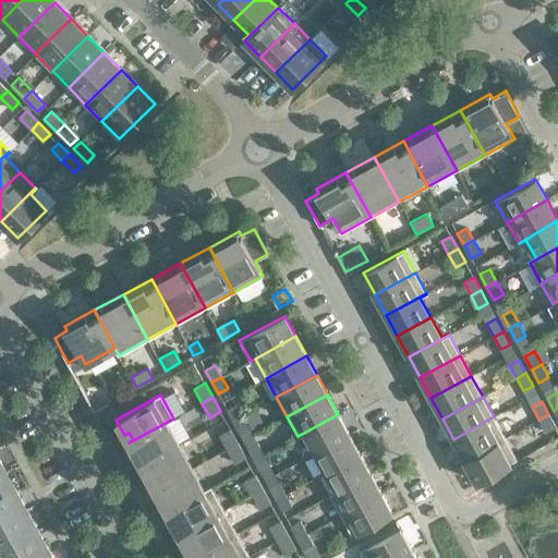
[(237,404),(227,409),(233,421),(243,415),(237,404)]
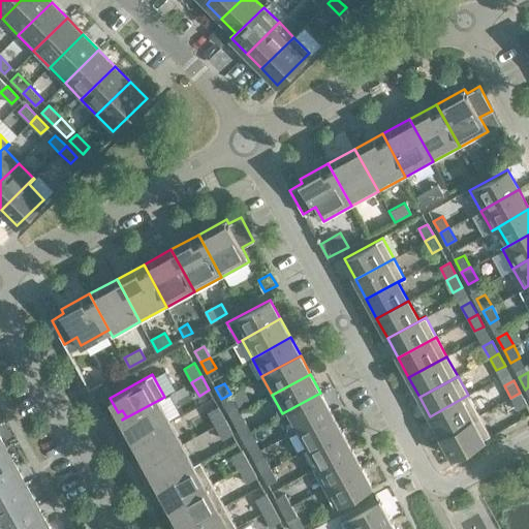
[(331,411),(320,393),(282,413),(283,414),(289,411),(299,429),(331,411)]
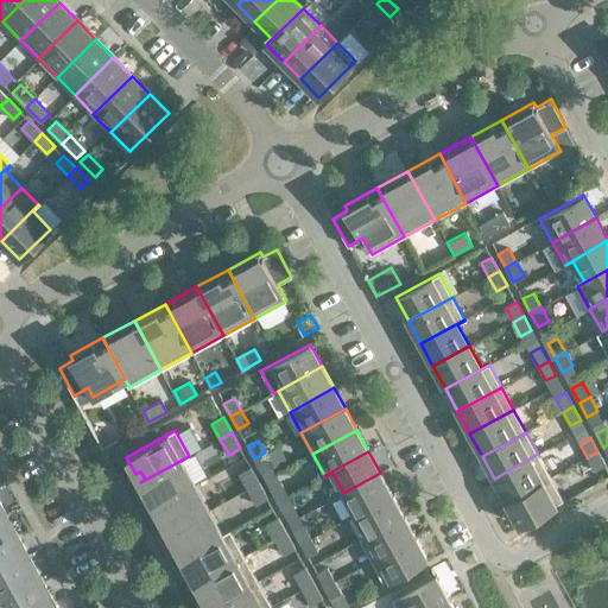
[(606,464),(597,451),(587,457),(595,470),(606,464)]
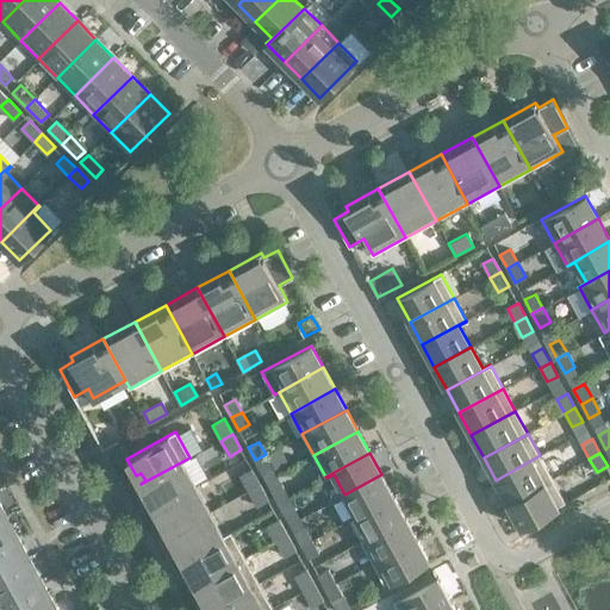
[(273,467),(266,454),(255,460),(262,473),(273,467)]
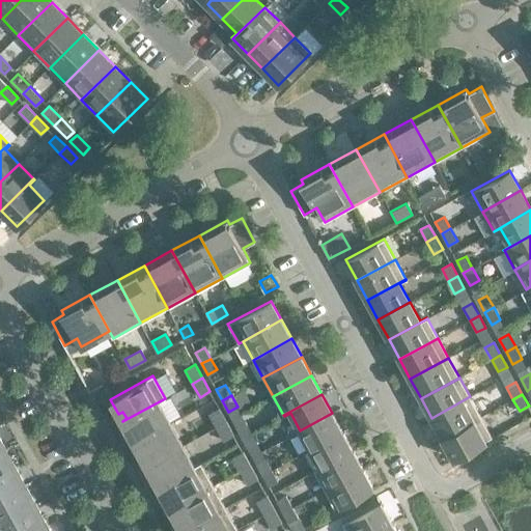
[(481,416),(470,396),(431,418),(442,438),(481,416)]
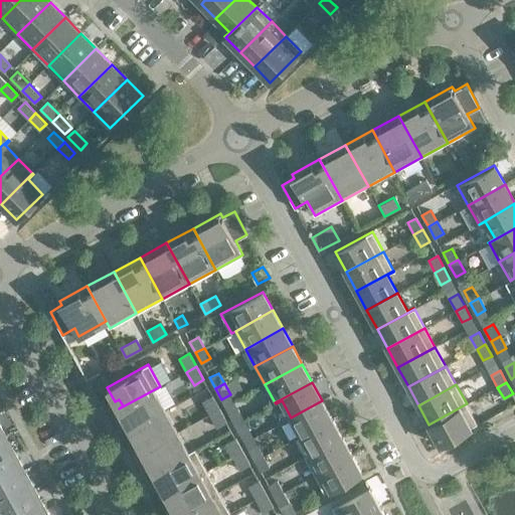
[(161,387),(160,386),(119,408),(126,422),(131,420),(134,426),(130,430),(131,430),(166,410),(155,390),(161,387)]
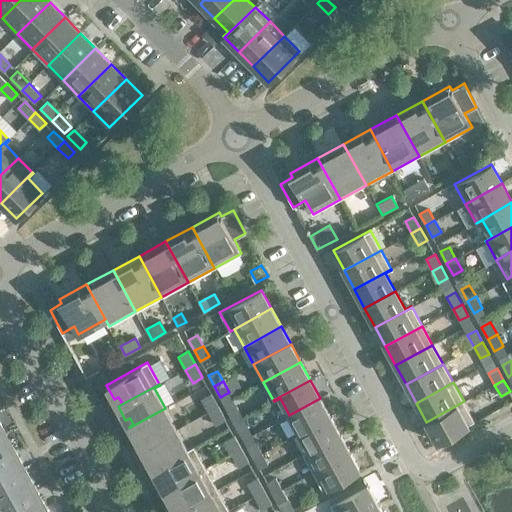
[(218,406),(211,393),(201,399),(208,412),(218,406)]
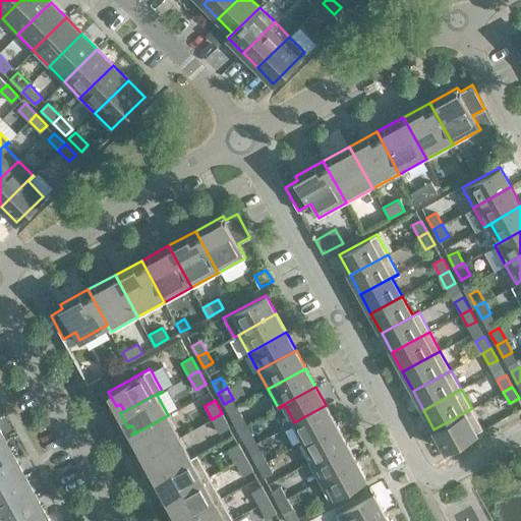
[(336,423),(326,405),(294,422),(304,441),(336,423)]
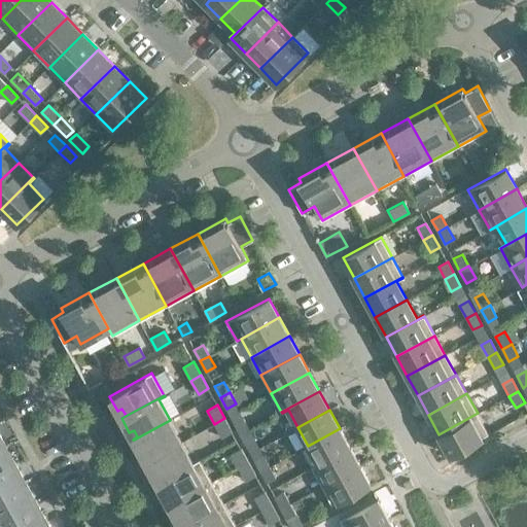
[(488,433),(478,413),(438,434),(450,454),(488,433)]
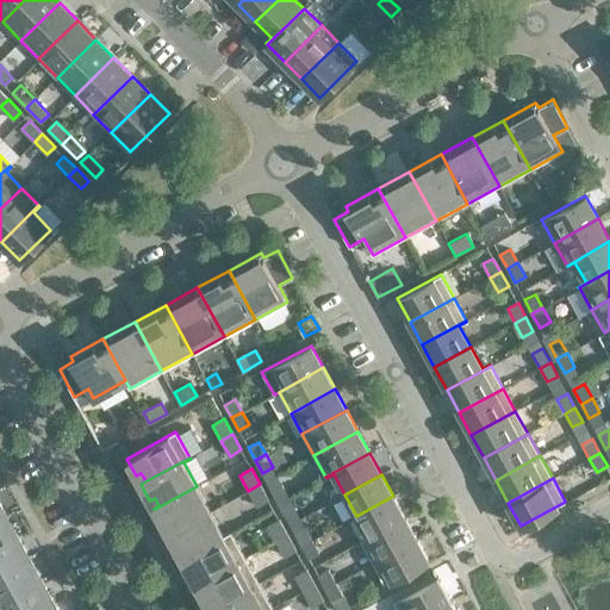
[(268,500),(260,484),(248,491),(257,506),(268,500)]
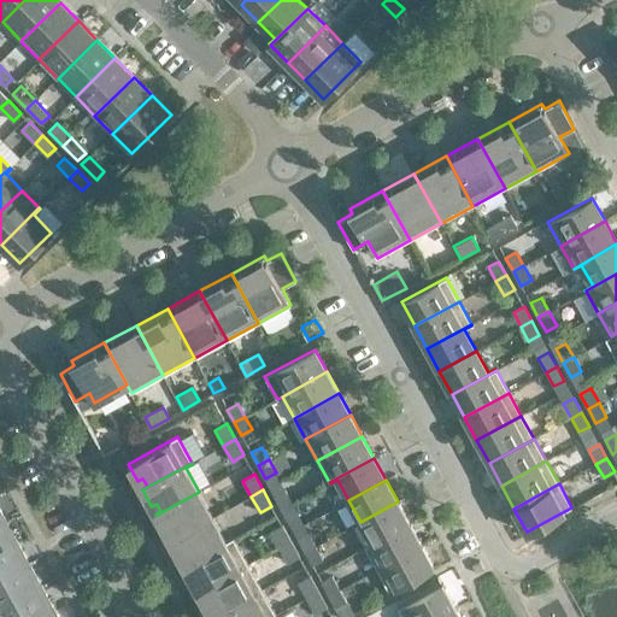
[(285,489),(274,495),(281,509),(292,503),(285,489)]
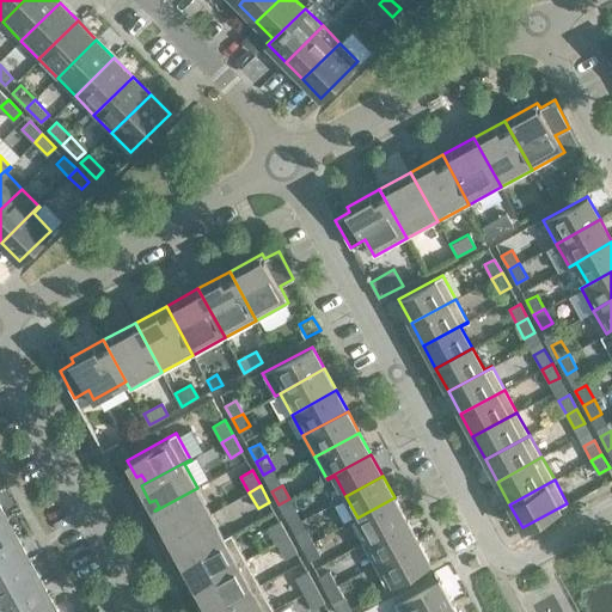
[(210,513),(197,488),(155,510),(164,527),(169,525),(173,532),(169,536),(210,513)]
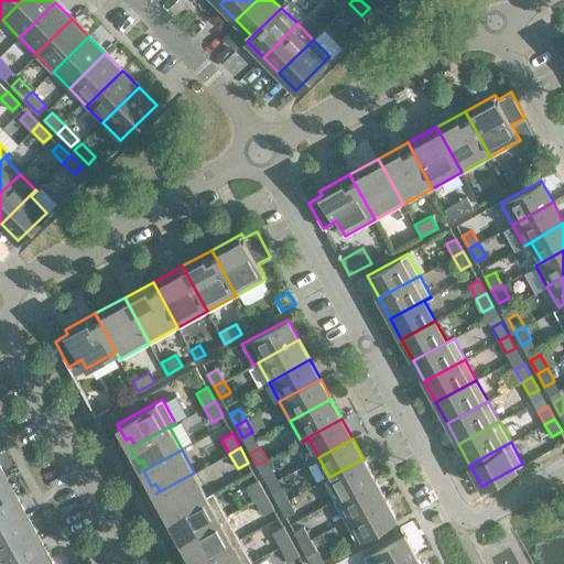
[(375,478),(364,458),(329,477),(339,496),(333,499),(333,500),(375,478)]
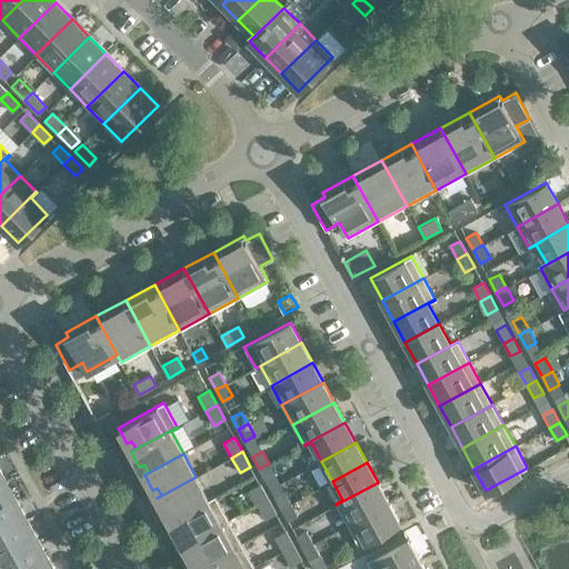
[(276,476),(269,463),(259,469),(266,481),(276,476)]
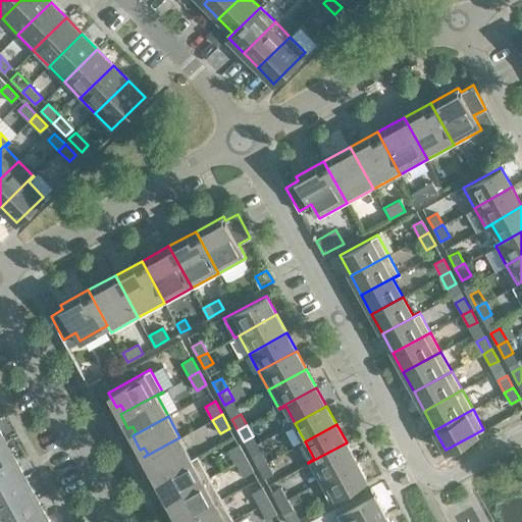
[(191,459),(179,437),(144,457),(152,471),(156,469),(159,475),(155,478),(156,479),(198,456),(198,455),(191,459)]
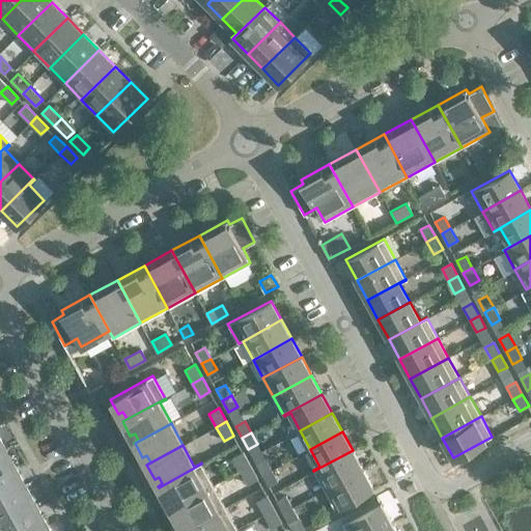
[(0,475),(16,467),(4,447),(0,449),(0,475)]
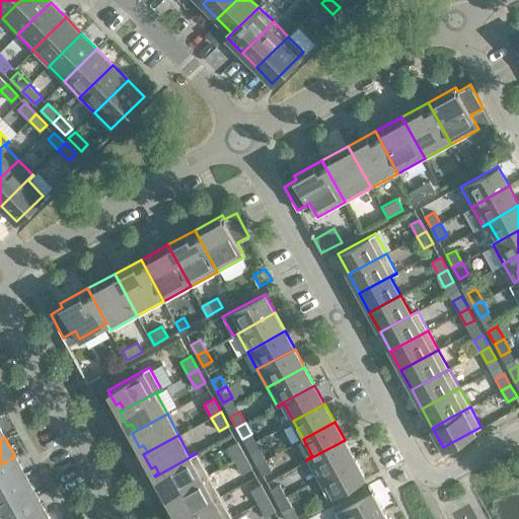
[(354,458),(345,440),(306,460),(316,478),(354,458)]
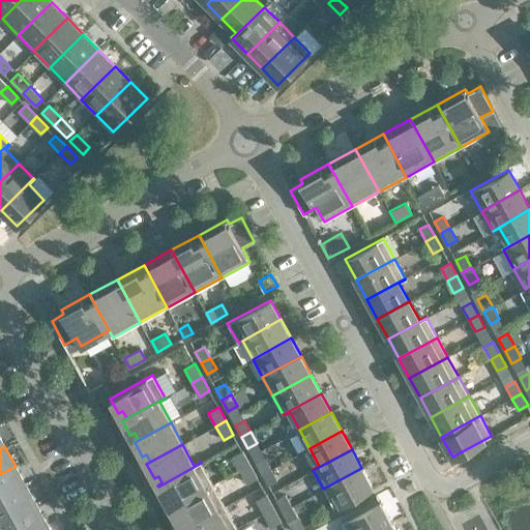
[(249,465),(242,450),(232,457),(239,470),(249,465)]
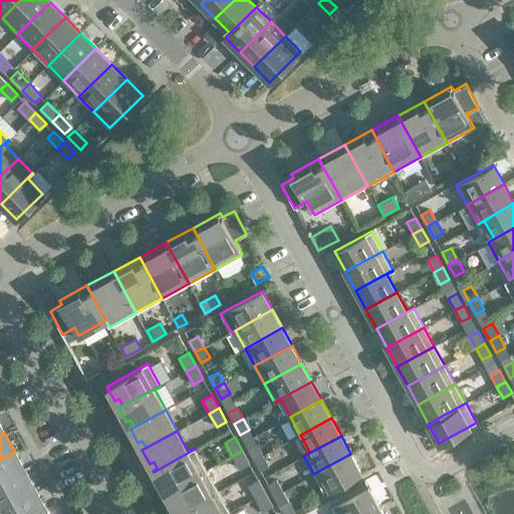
[(257,444),(248,449),(254,460),(263,455),(257,444)]
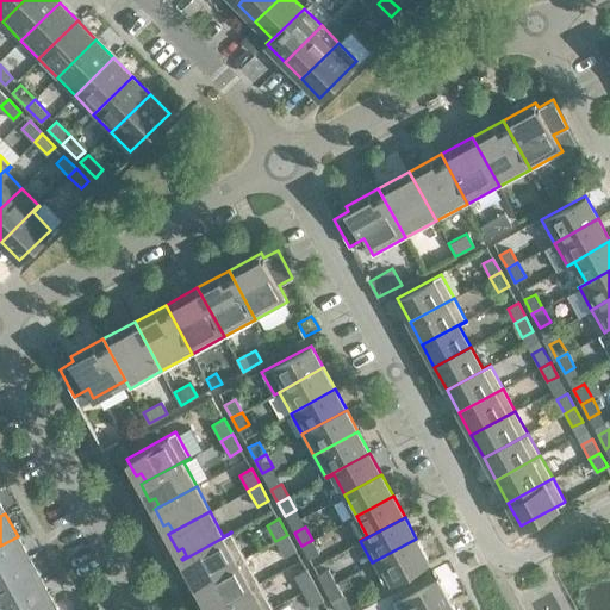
[(244,558),(231,533),(182,560),(191,576),(195,573),(200,582),(195,584),(195,585),(244,558)]
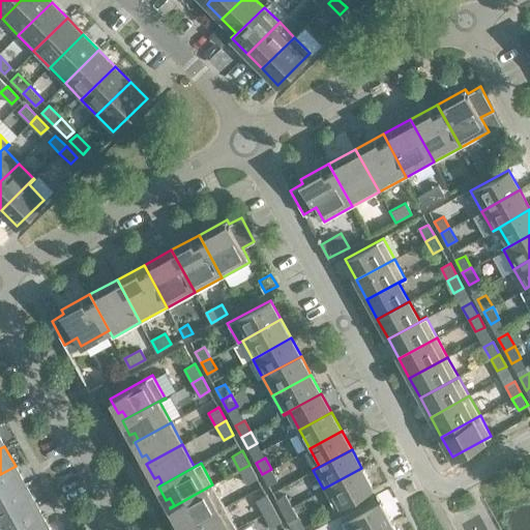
[(257,478),(249,465),(239,470),(247,483),(257,478)]
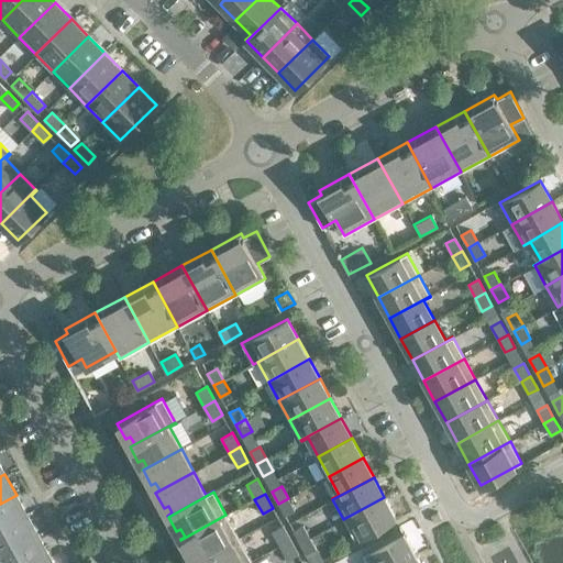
[(0,531),(28,516),(17,495),(0,504),(0,531)]
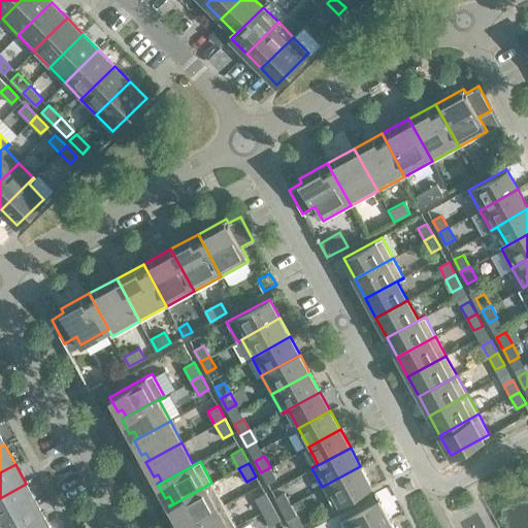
[(371,485),(360,466),(322,487),(332,506),(371,485)]
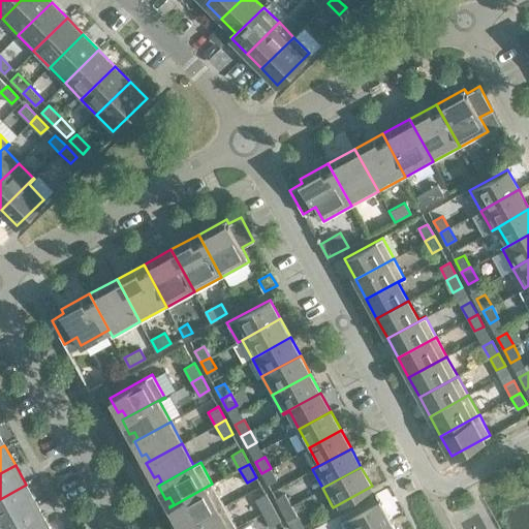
[(277,479),(271,468),(261,473),(268,485),(277,479)]
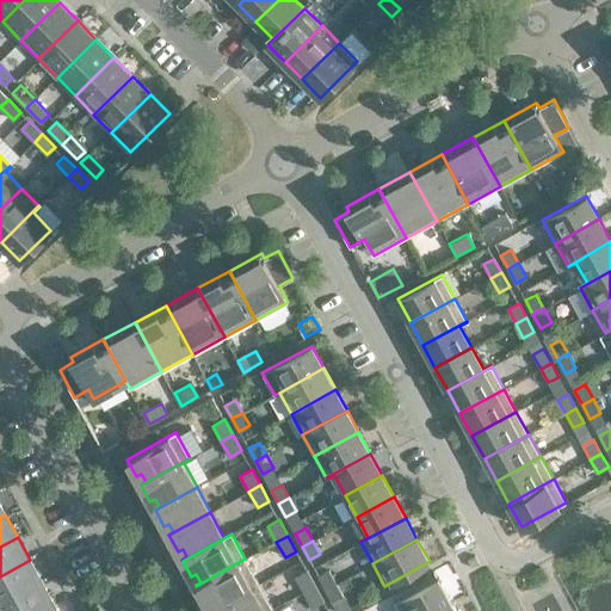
[(259,584),(245,559),(196,586),(205,602),(210,599),(214,608),(209,610),(210,610),(259,584)]
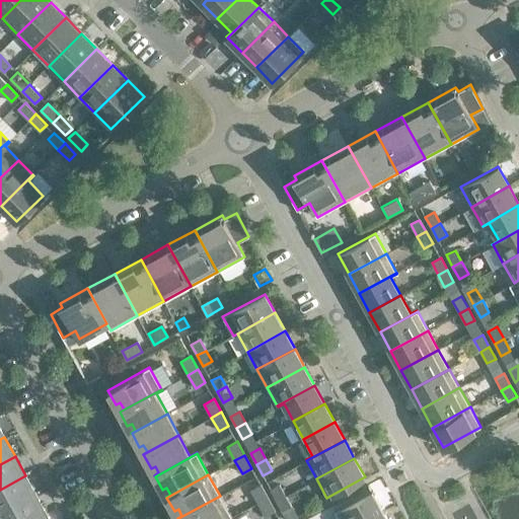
[(0,514),(36,495),(25,475),(0,490),(0,514)]
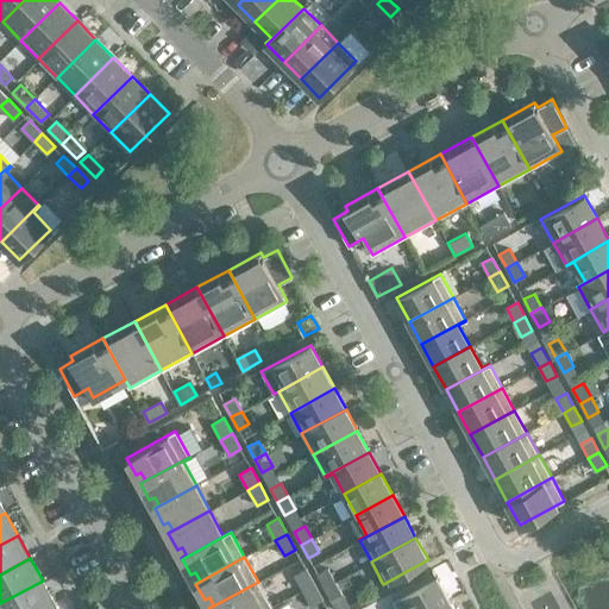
[(314,584),(306,569),(294,575),(302,590),(314,584)]
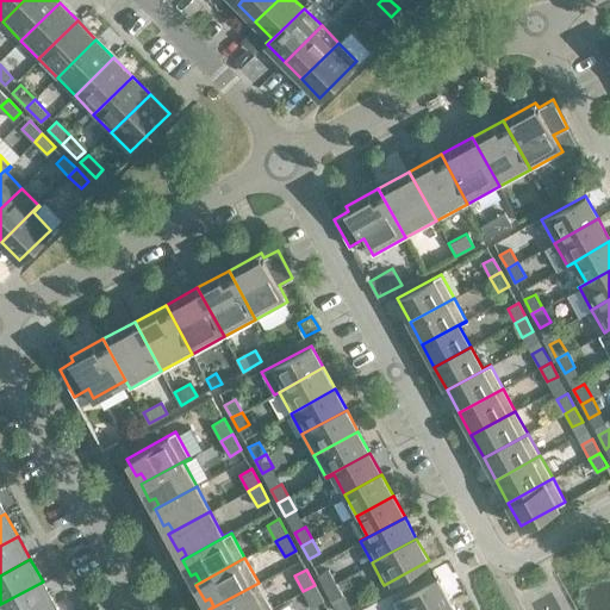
[(328,570),(318,576),(324,589),(335,583),(328,570)]
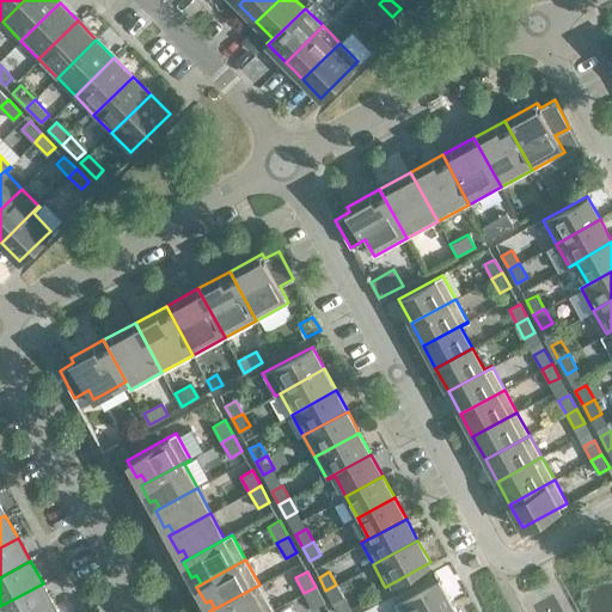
[(395,603),(399,611),(433,611),(452,603),(439,579),(395,603)]
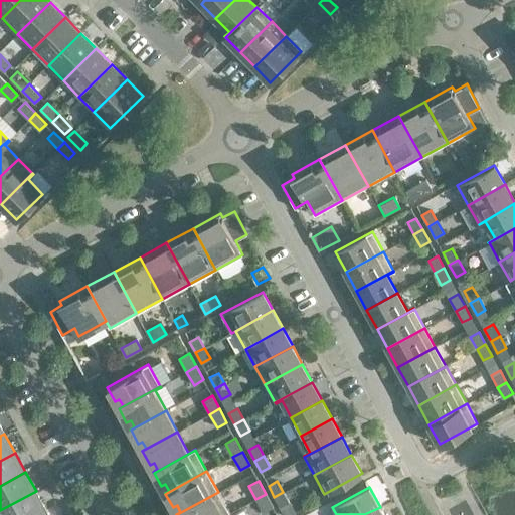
[(37,514),(46,510),(36,491),(0,510),(0,512),(1,514),(37,514)]
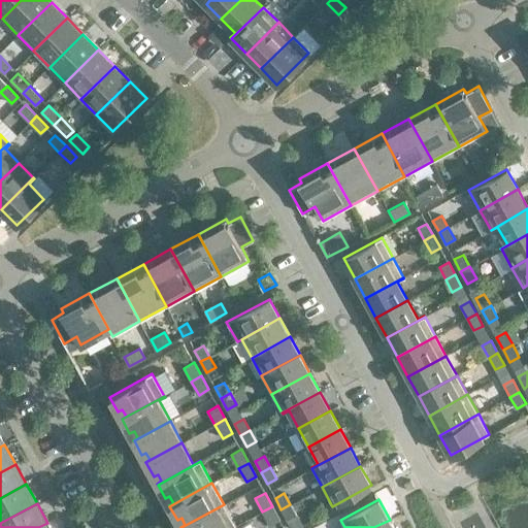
[(232,527),(236,526),(224,504),(182,527),(180,527),(232,527)]
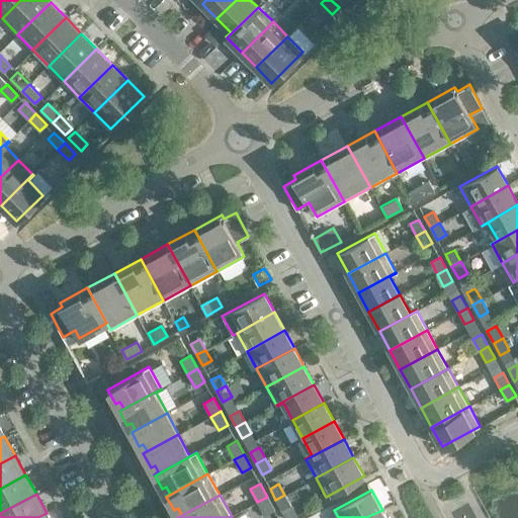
[(290,506),(284,495),(275,500),(281,510),(290,506)]
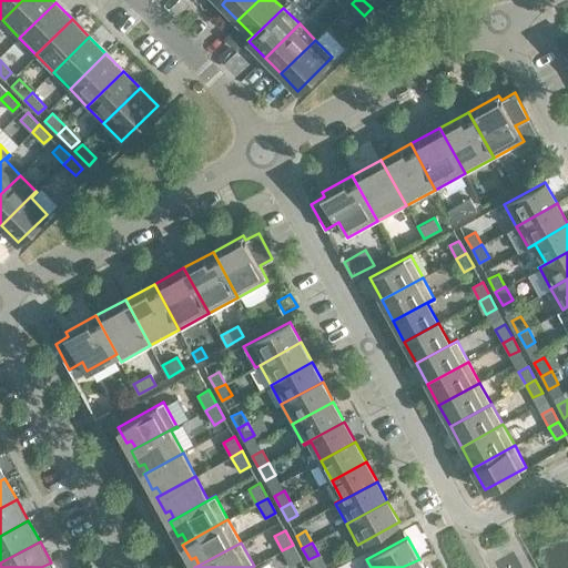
[(301,559),(293,545),(282,550),(291,565),(301,559)]
